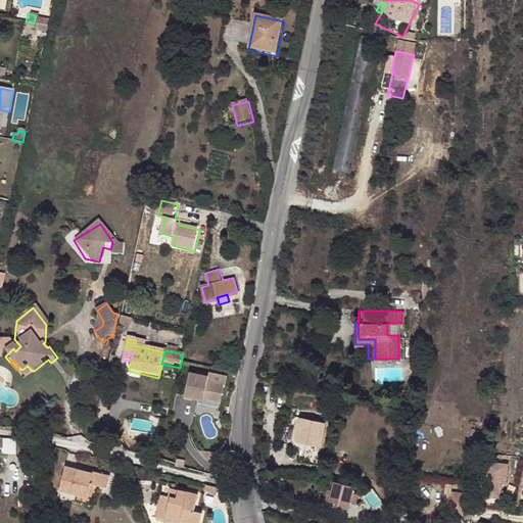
[(26,381),(36,373),(34,371),(32,371),(28,366),(21,370),(18,367),(16,370),(26,381)]
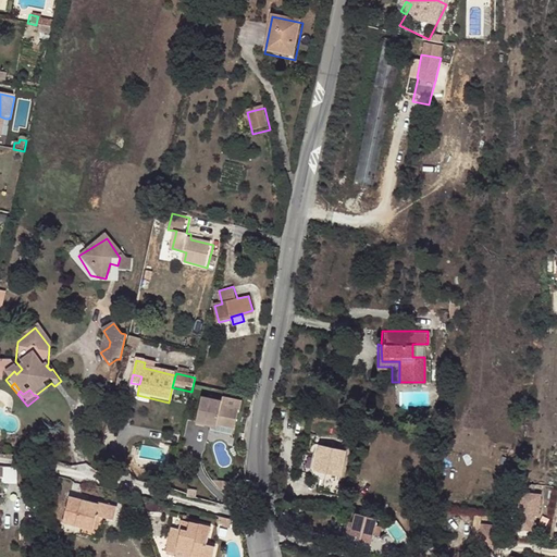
[(218,423),(235,428),(239,410),(222,406),(223,400),(202,395),(197,420),(211,424),(217,425),(218,423)]
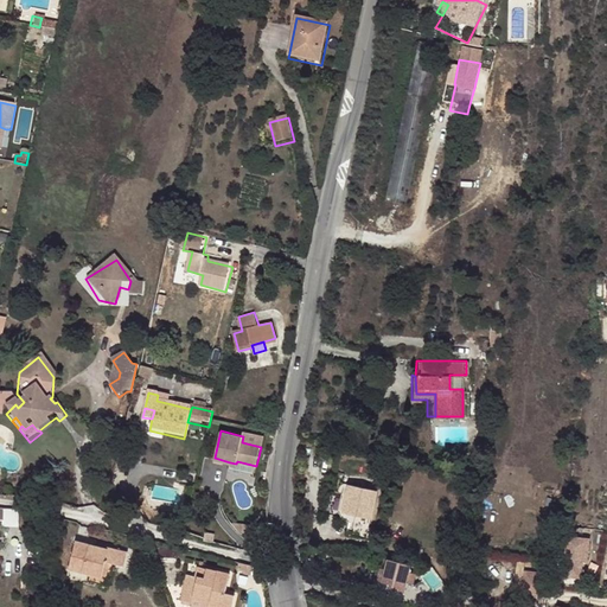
[(254,473),(256,466),(237,461),(236,464),(230,462),(229,467),(254,473)]
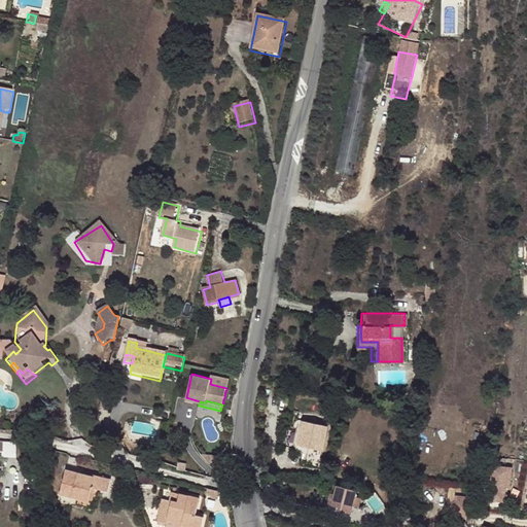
[(293,443),(297,444),(299,445),(305,420),(297,418),(296,420),(294,427),(297,428),(293,443)]
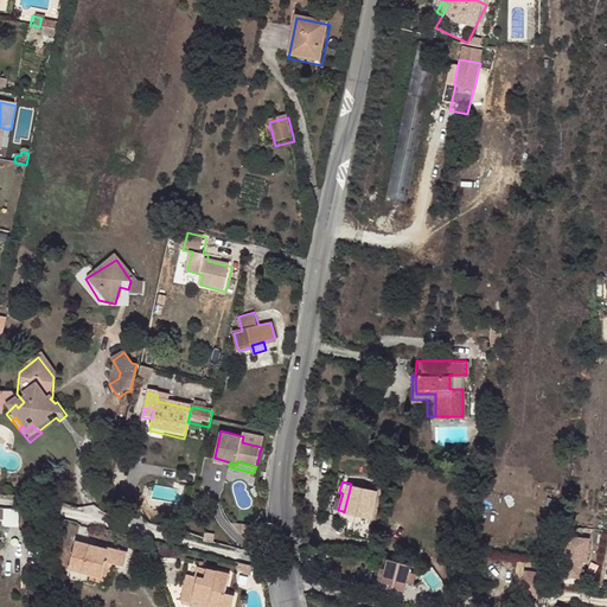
[(344,512),(365,515),(370,517),(376,490),(351,484),(344,512)]
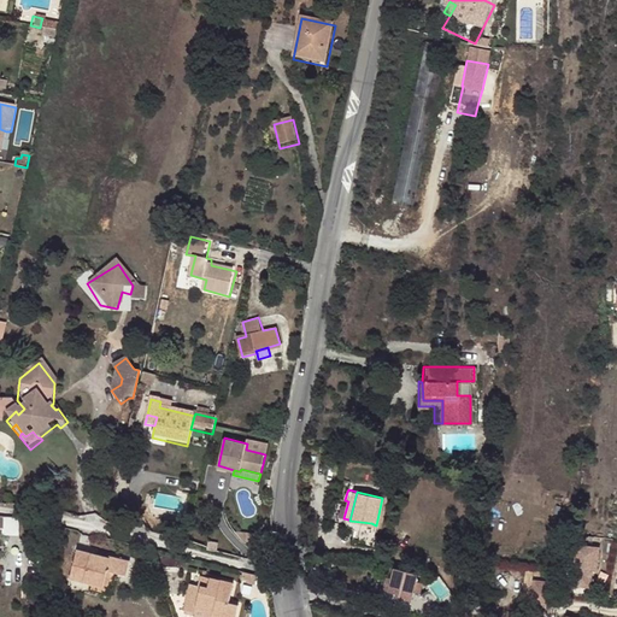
[(193,516),(197,501),(191,499),(187,513),(193,516)]
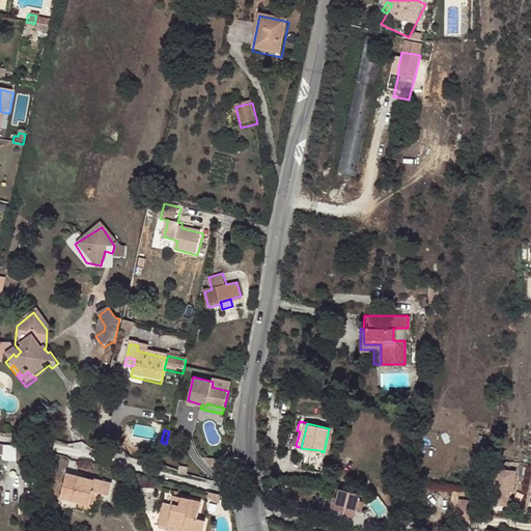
[(303,455),(317,457),(319,450),(301,448),(300,447),(298,453),(303,455)]
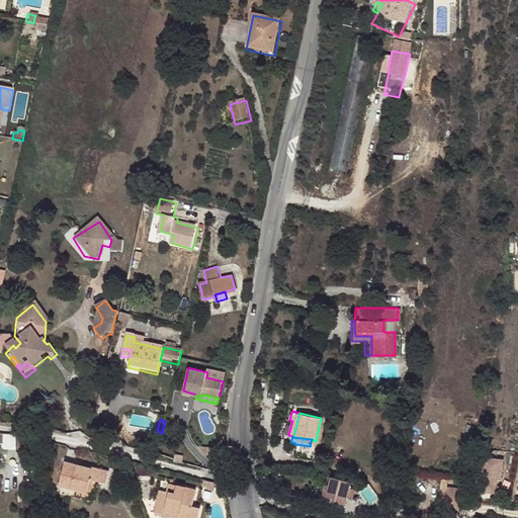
[(308,458),(310,446),(295,444),(292,455),(308,458)]
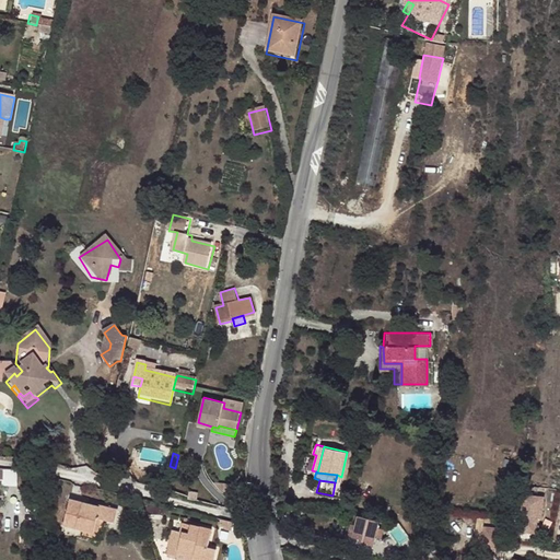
[(96,516),(102,517),(115,521),(118,508),(101,503),(100,505),(70,498),(65,523),(84,527),(93,529),(96,516)]
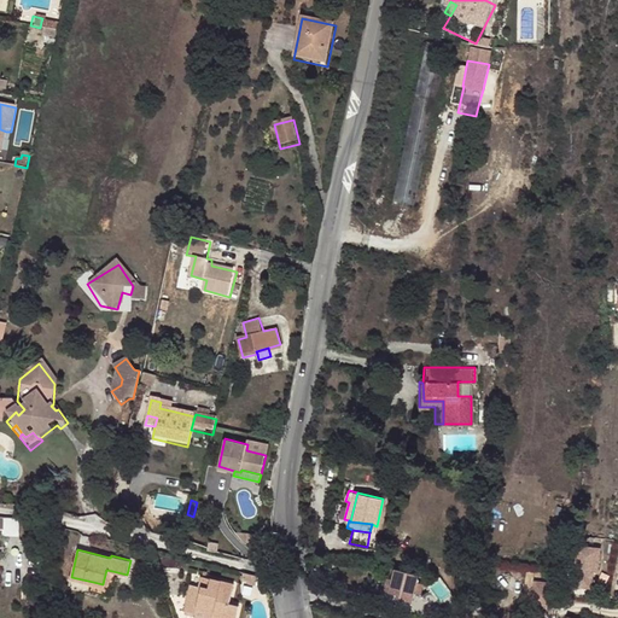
[(576,563),(593,564),(594,552),(578,549),(576,563)]
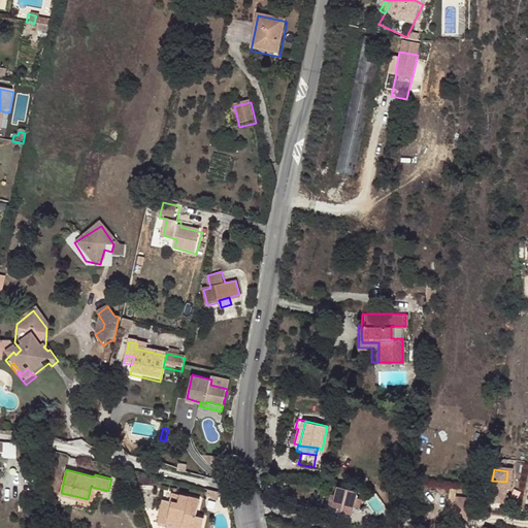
[(502,510),(506,482),(492,481),(488,507),(502,510)]
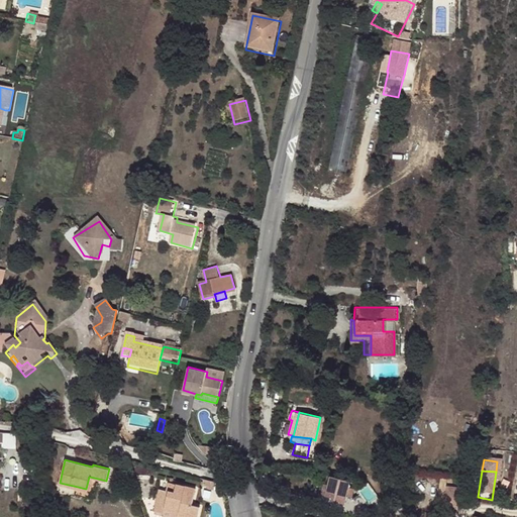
[(90,494),(94,478),(89,477),(86,489),(78,487),(77,491),(90,494)]
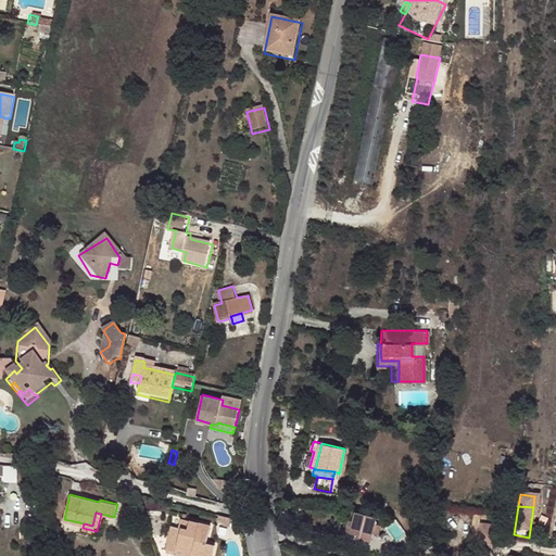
[(369,543),(376,517),(355,513),(353,520),(350,533),(358,536),(364,536),(363,542),(369,543)]
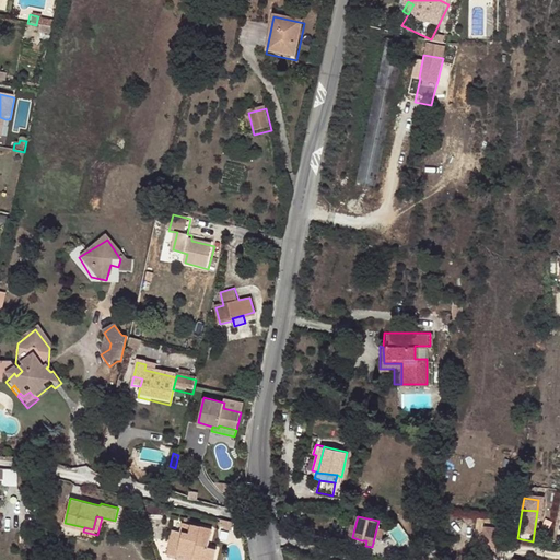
[(190,557),(201,559),(210,559),(213,548),(206,546),(210,529),(182,522),(179,531),(172,528),(165,551),(176,555),(177,550),(190,553),(190,557)]
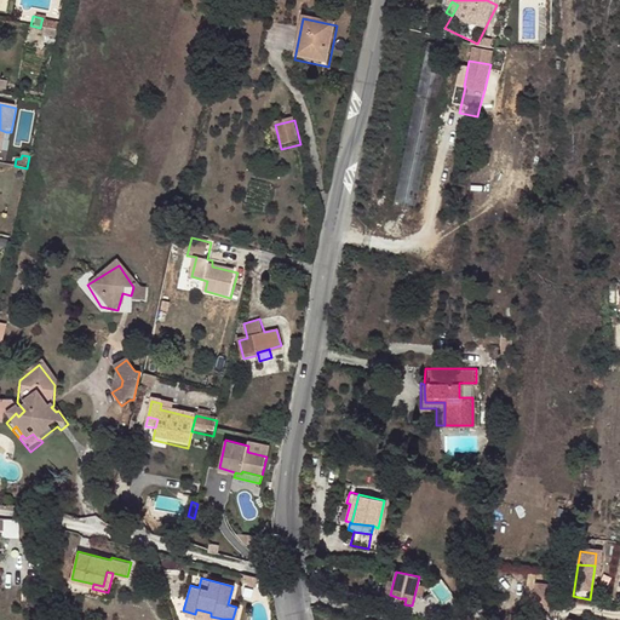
[(257,580),(248,578),(246,585),(246,587),(254,590),(257,580)]
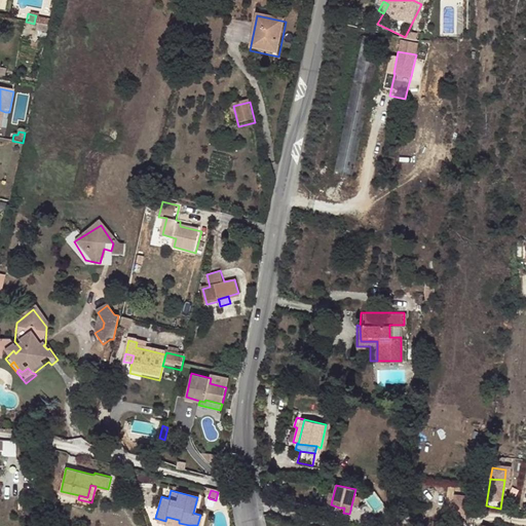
[(326,503),(331,504),(334,492),(330,490),(326,503)]
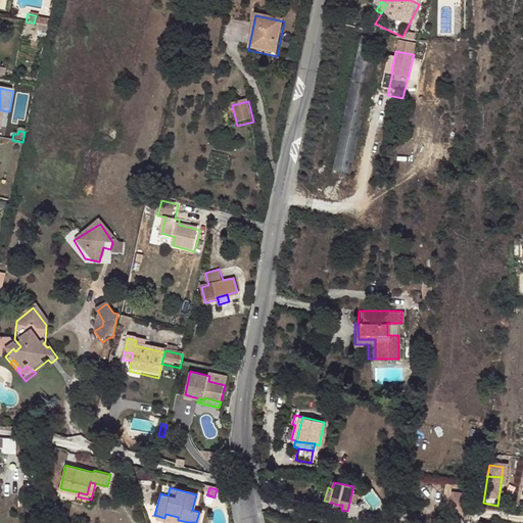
[(465,510),(469,492),(450,490),(447,506),(465,510)]
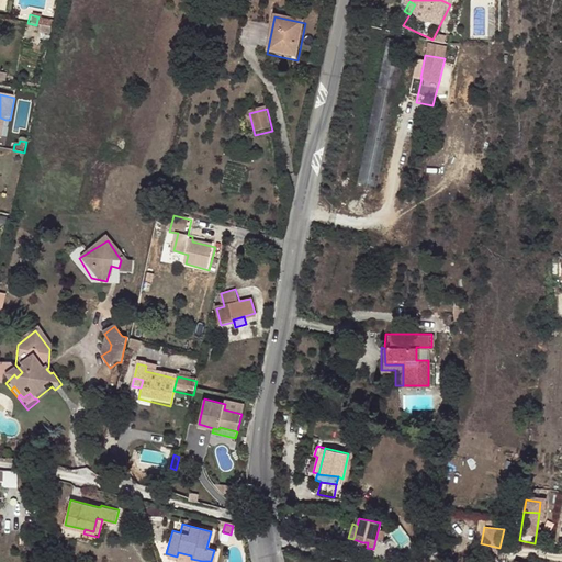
[(514,561),(530,561),(532,557),(516,548),(514,561)]
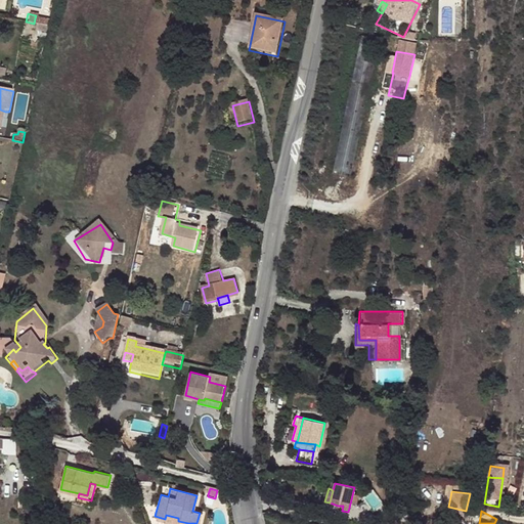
[(171,523),(188,523),(178,521),(178,518),(166,515),(165,519),(164,522),(171,523)]
